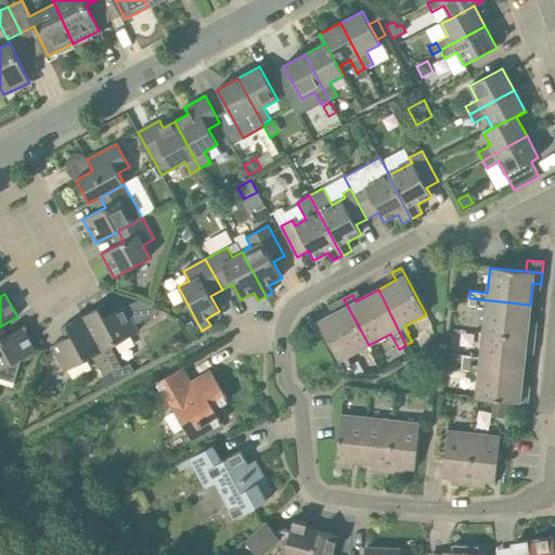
[(486,308),(483,333),(534,338),(536,328),(528,327),(530,305),(469,298),(468,306),(486,308)]
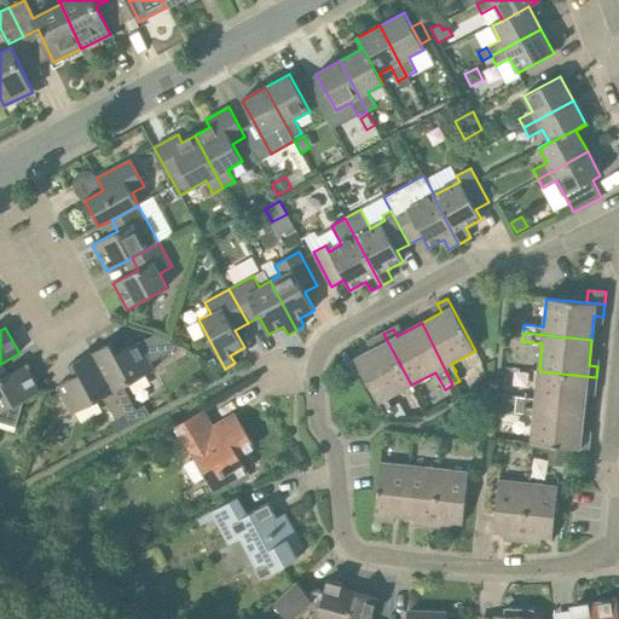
[(411,385),(383,334),(374,339),(377,347),(354,359),(387,420),(397,415),(399,420),(406,416),(399,403),(392,408),(386,398),(411,385)]
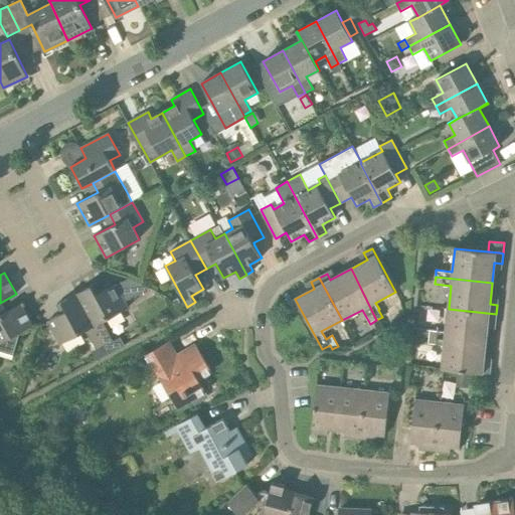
[(75,294),(104,346),(113,341),(103,322),(128,308),(125,302),(150,289),(129,279),(116,286),(115,285),(102,292),(97,283),(75,294)]
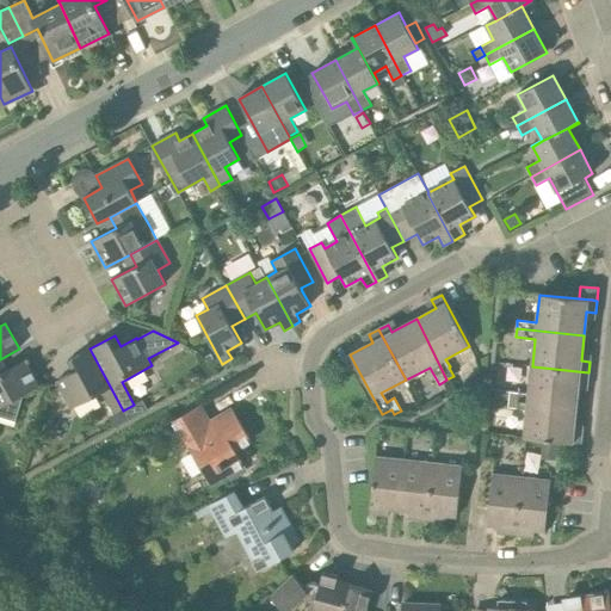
[(462,381),(483,371),(471,346),(451,356),(462,381)]
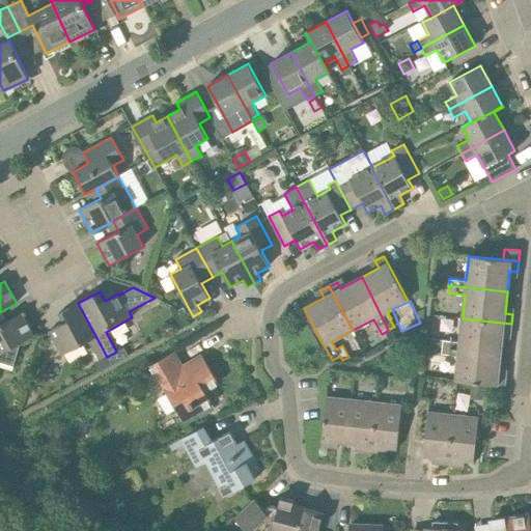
[(88,342),(99,361),(107,357),(78,303),(58,313),(63,324),(49,331),(63,357),(88,342)]
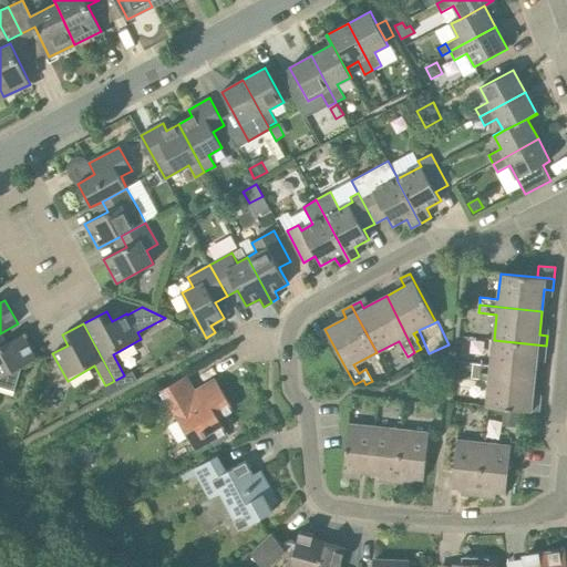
[(191,332),(195,339),(199,336),(196,329),(191,332)]
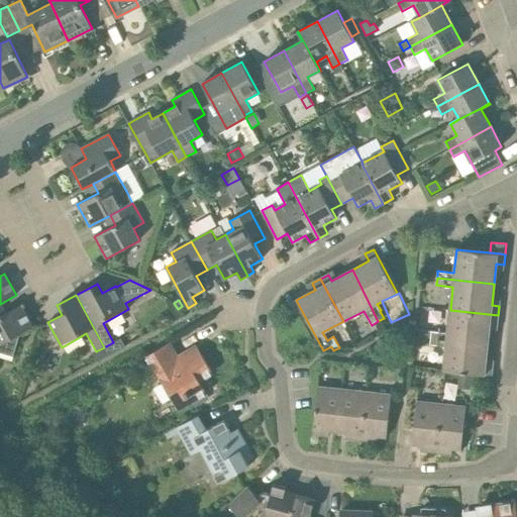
[(0,357),(11,362),(19,334),(32,327),(21,305),(0,316),(0,357)]
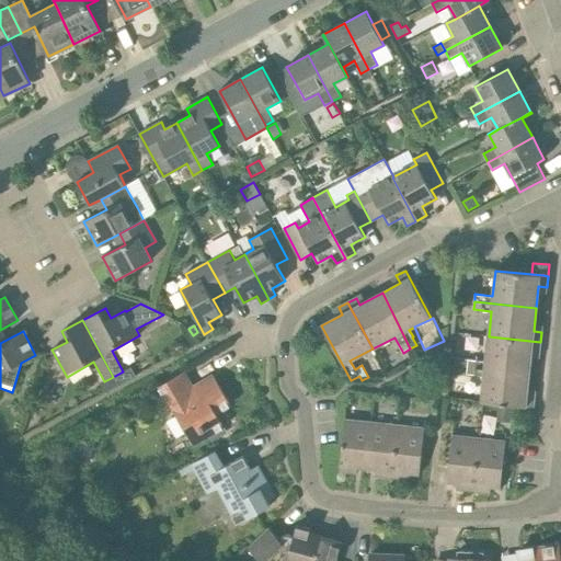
[(468,359),(468,366),(529,373),(531,351),(539,352),(540,342),(489,336),(485,361),(468,359)]
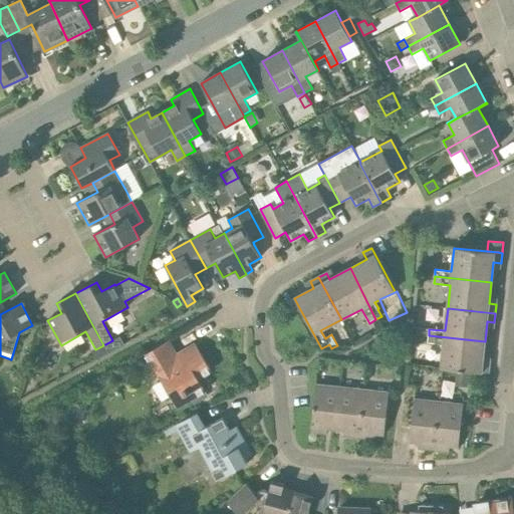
[(483,363),(484,352),(485,341),(429,335),(428,343),(444,345),(441,368),(456,370),(462,370),(468,371),(469,371),(489,373),(490,364),(483,363)]
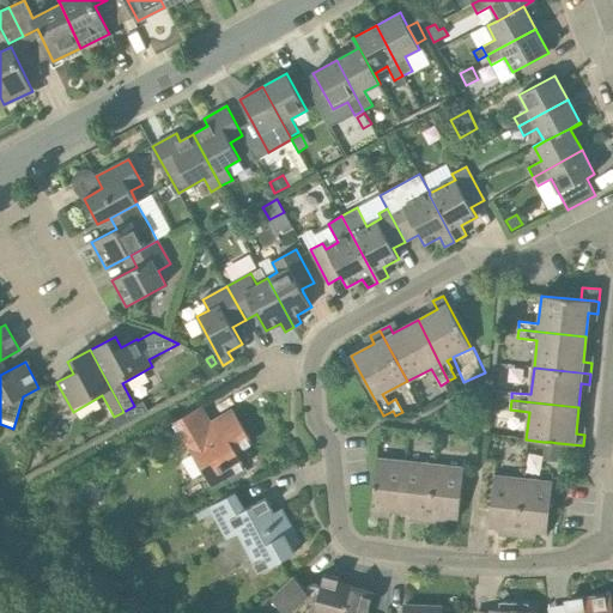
[(123,412),(128,420),(147,411),(144,402),(134,406),(123,412)]
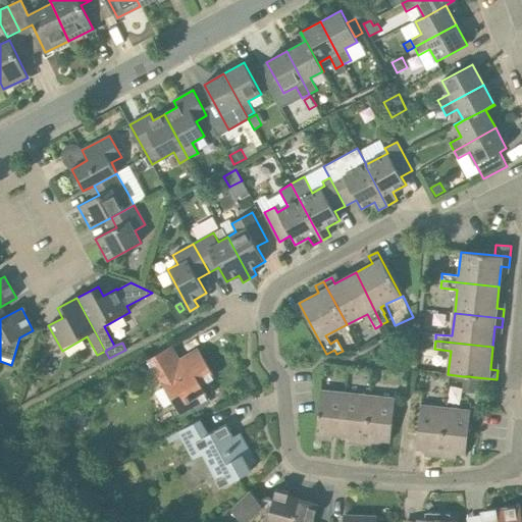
[(179,360),(171,346),(148,360),(180,414),(194,406),(209,397),(202,384),(215,376),(198,349),(179,360)]
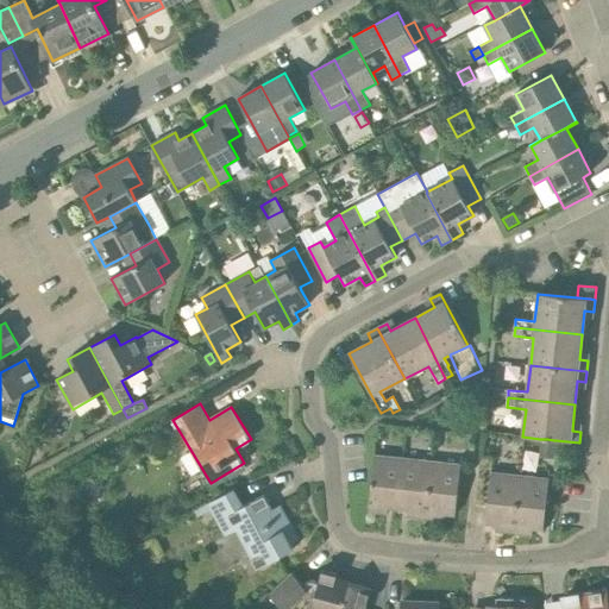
[(127,418),(123,409),(113,414),(107,418),(112,426),(127,418)]
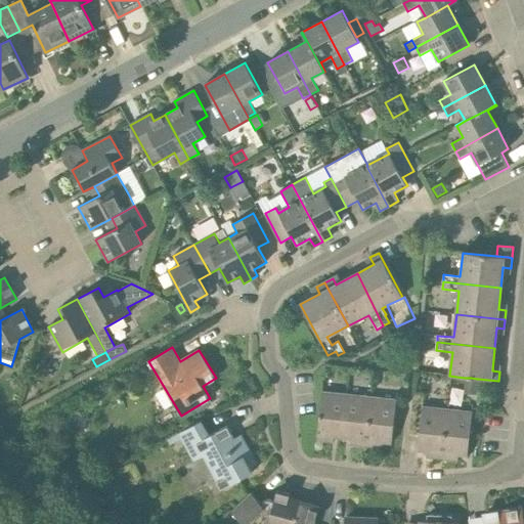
[(465,378),(464,391),(476,392),(478,379),(477,379),(471,378),(465,378)]
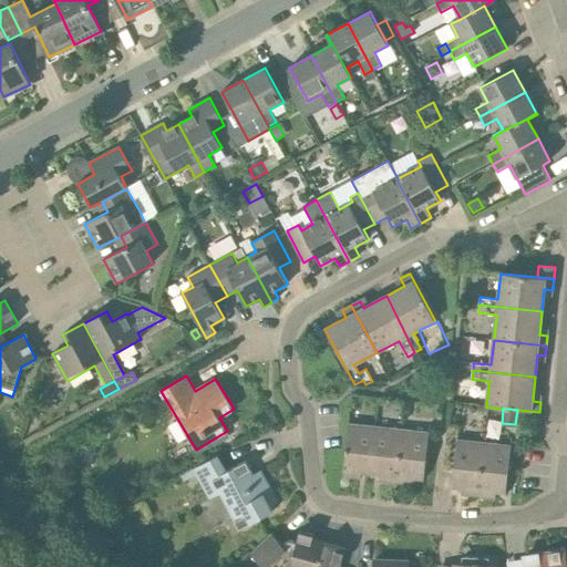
[(349,424),(342,477),(360,478),(361,473),(370,474),(374,426),(349,424)]
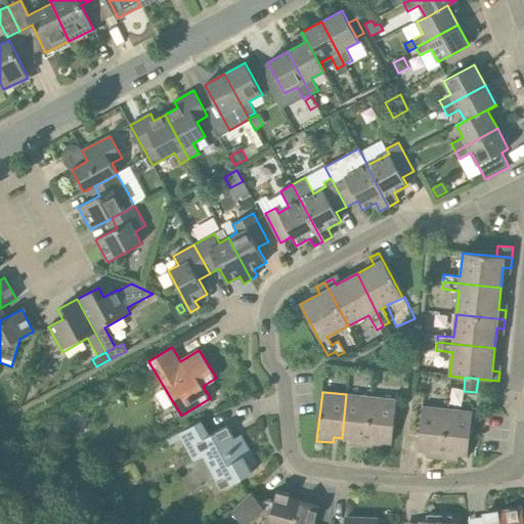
[(346,394),(342,438),(351,439),(350,444),(365,446),(370,397),(346,394)]
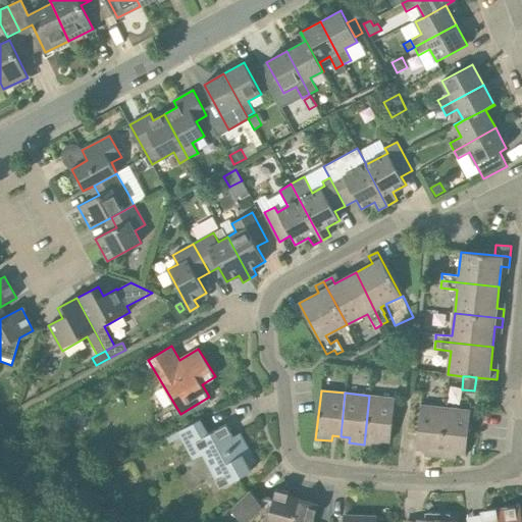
[(395,398),(369,396),(364,445),(380,447),(381,440),(390,441),(395,398)]
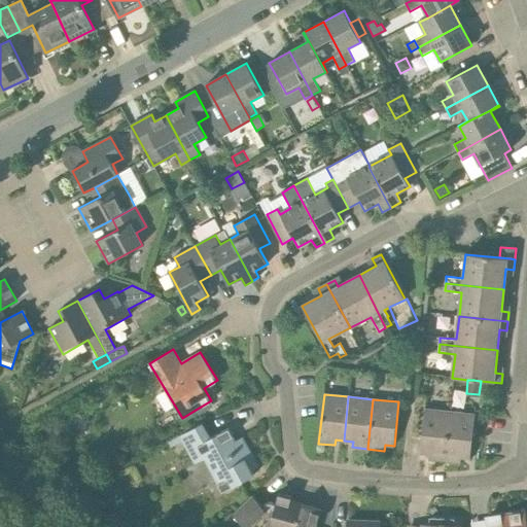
[(445,461),(450,412),(424,409),(420,453),(429,454),(428,459),(445,461)]
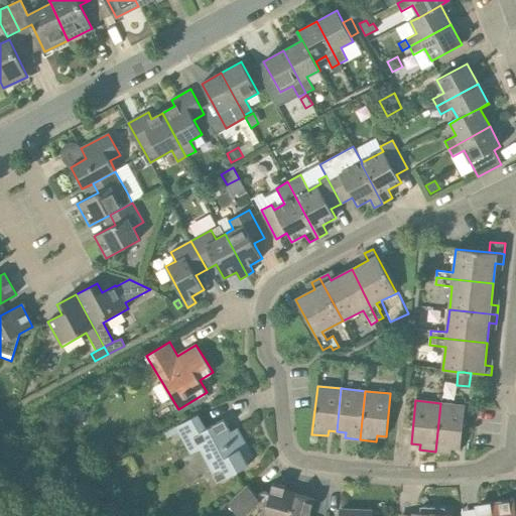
[(465,405),(440,403),(435,452),(450,453),(452,447),(461,448),(465,405)]
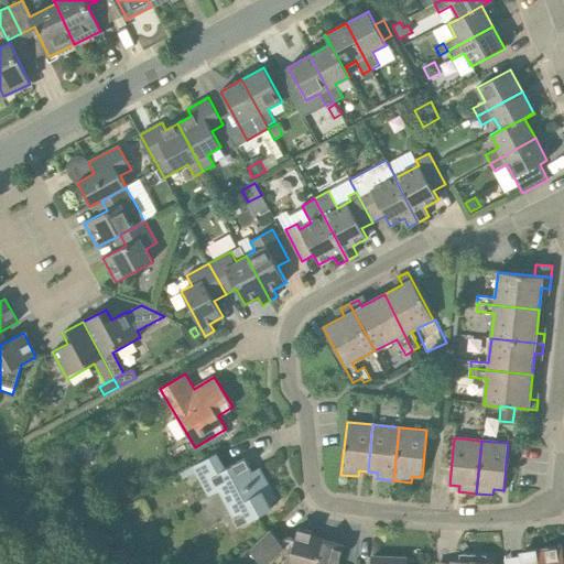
[(225,469),(216,453),(192,466),(180,473),(183,479),(195,473),(208,497),(219,491),(238,528),(271,509),(269,505),(277,500),(259,468),(252,473),(245,458),(225,469)]
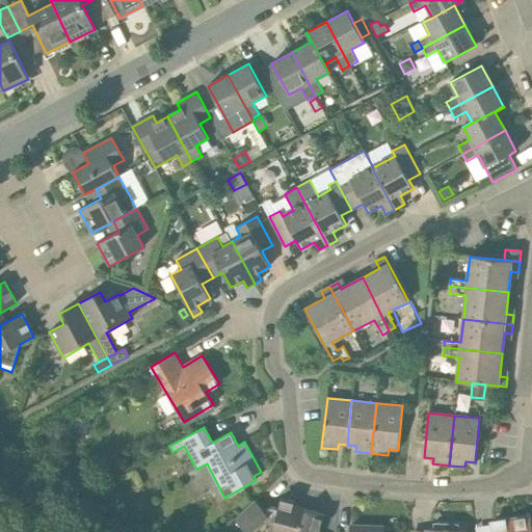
[(265,511),(255,500),(235,519),(248,531),(250,531),(263,522),(274,525),(271,531),(319,531),(324,515),(293,506),(294,502),(288,500),(287,504),(280,502),(278,508),(274,507),(271,507),(268,508),(265,511)]
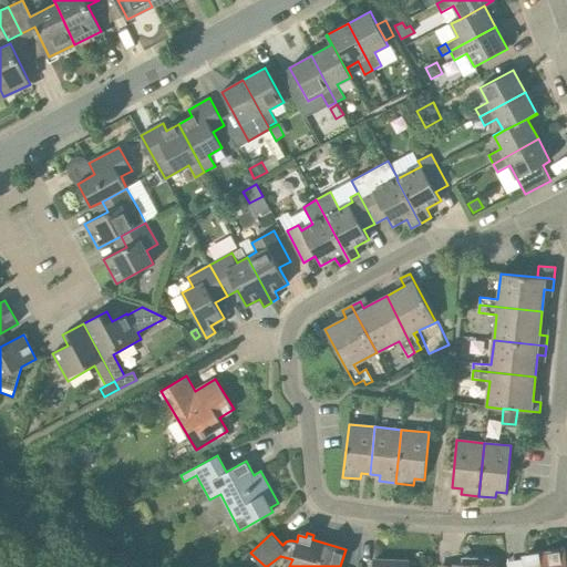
[(565,566),(564,552),(524,557),(525,566),(565,566)]
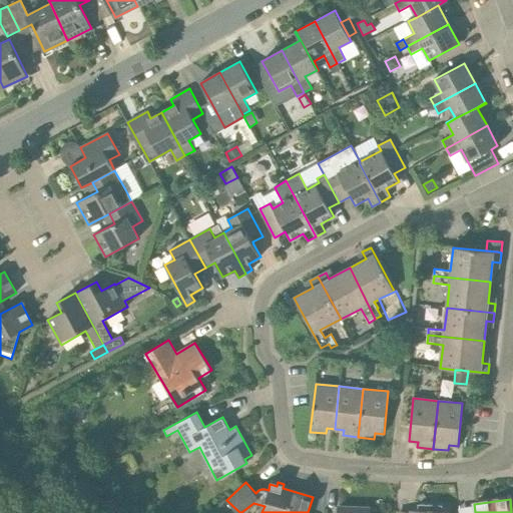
[(441,504),(431,504),(430,511),(413,510),(413,512),(446,512),(441,511),(441,504)]
